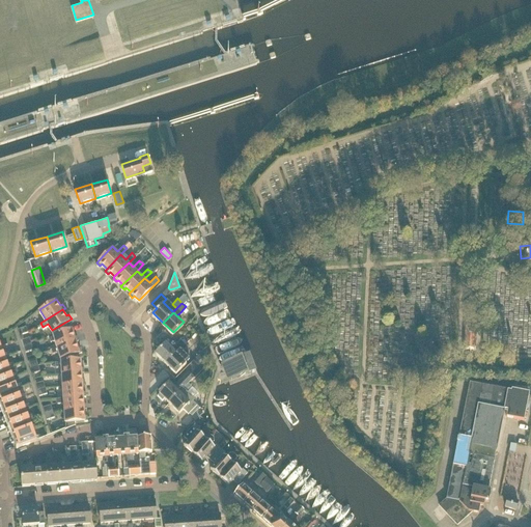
[(475,325),(466,324),(465,347),(474,347),(475,325)]
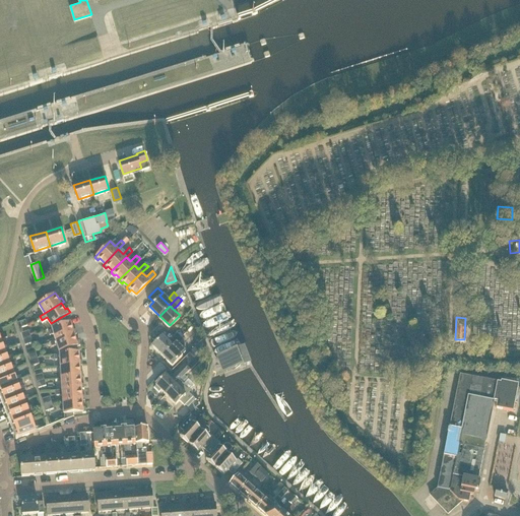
[(17,320),(19,326),(27,324),(25,318),(17,320)]
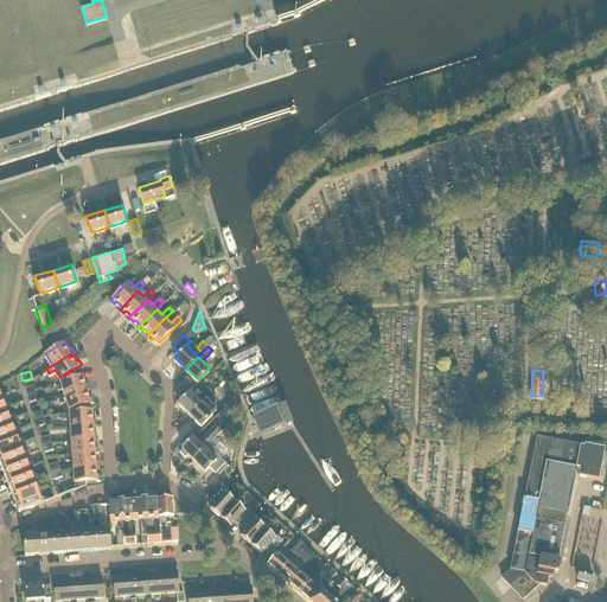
[(61,382),(65,395),(87,388),(87,389),(90,388),(88,382),(85,383),(82,375),(61,382)]
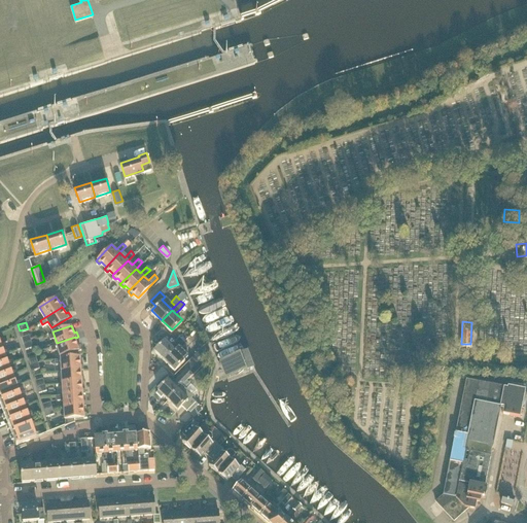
[(24,342),(31,339),(30,333),(22,336),(24,342)]
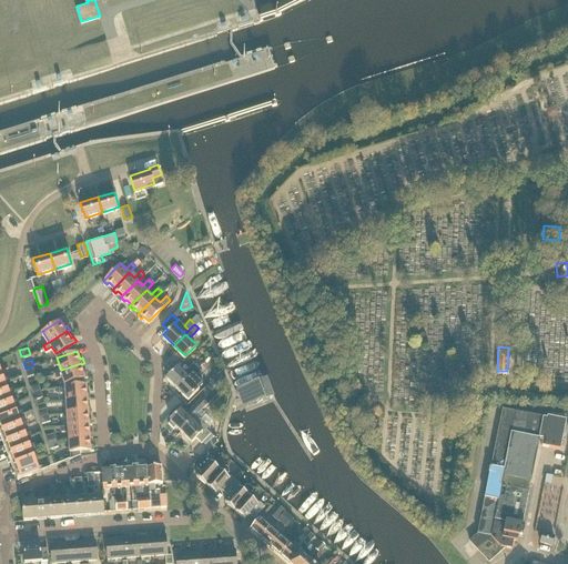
[(203,361),(198,365),(203,371),(208,365),(203,361)]
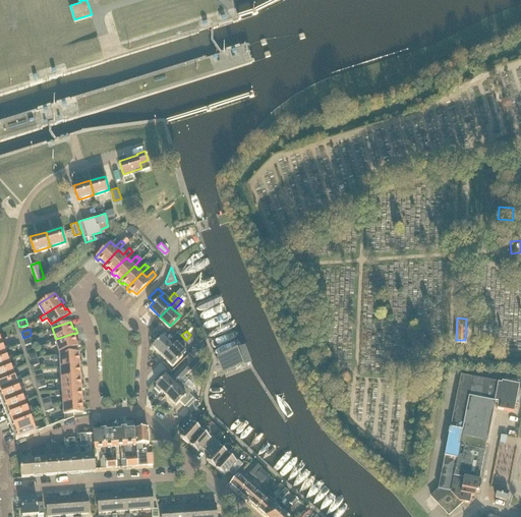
[(172,337),(176,341),(181,335),(178,332),(172,337)]
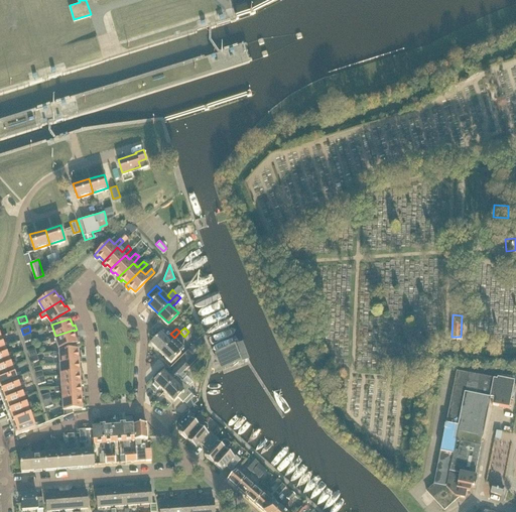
[(76,337),(74,331),(74,330),(55,336),(58,348),(80,341),(79,337),(76,337)]
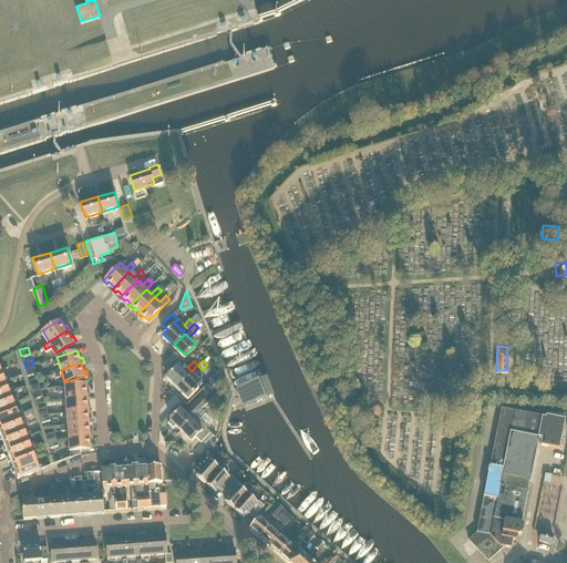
[(33,365),(26,368),(28,375),(35,371),(33,365)]
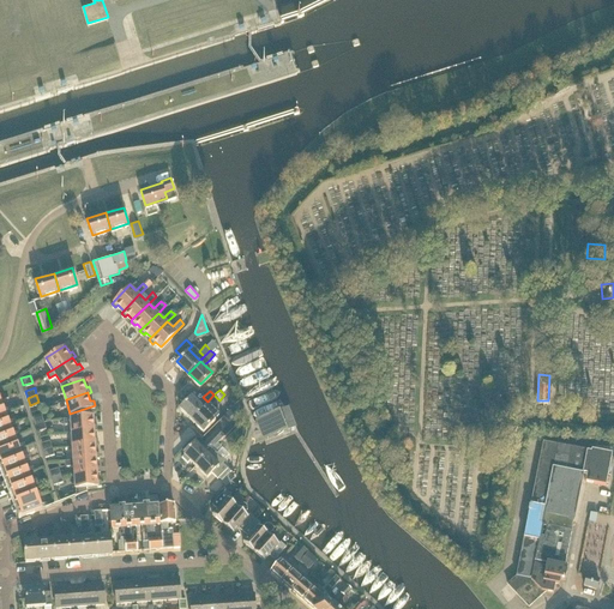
[(204,405),(192,395),(180,406),(192,417),(204,405)]
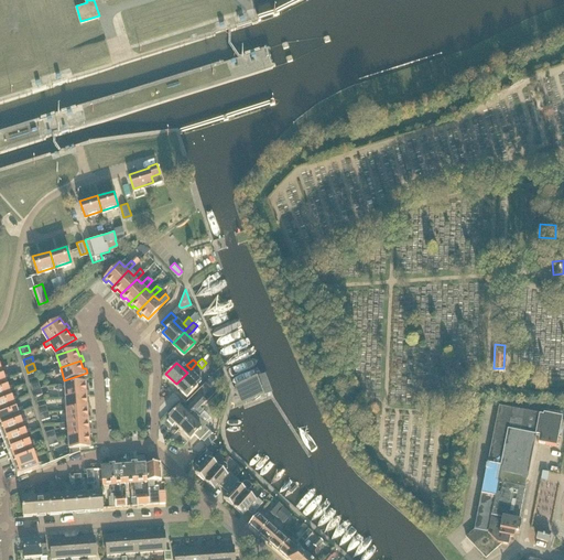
[(176,384),(187,395),(198,384),(202,379),(196,373),(202,368),(196,363),(191,369),(187,373),(176,384)]
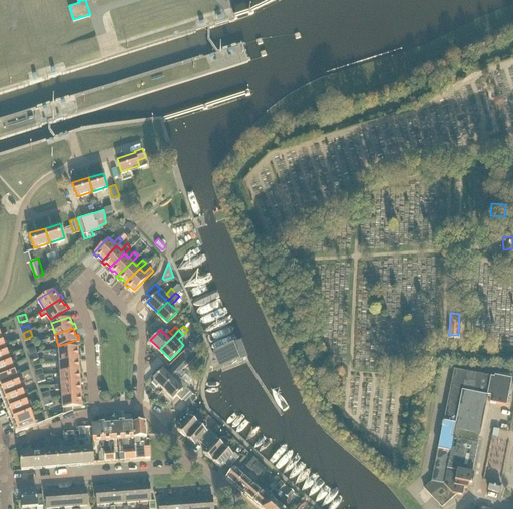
[(195,337),(186,346),(191,351),(200,342),(195,337)]
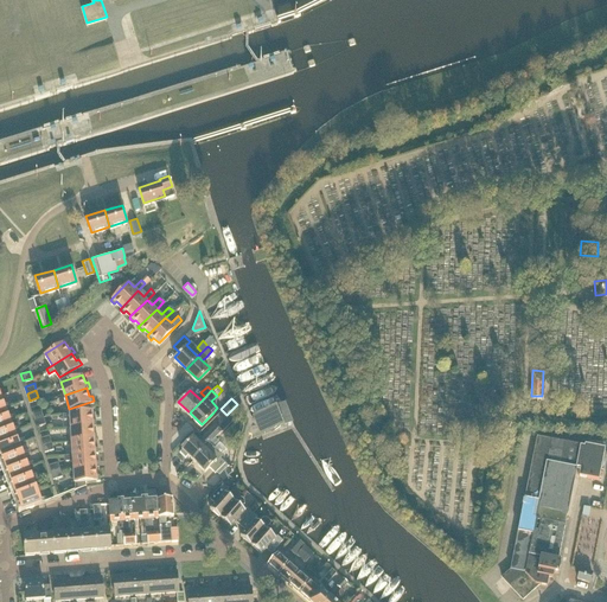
[(292,421),(283,401),(254,414),(260,428),(281,420),(282,424),(292,421)]
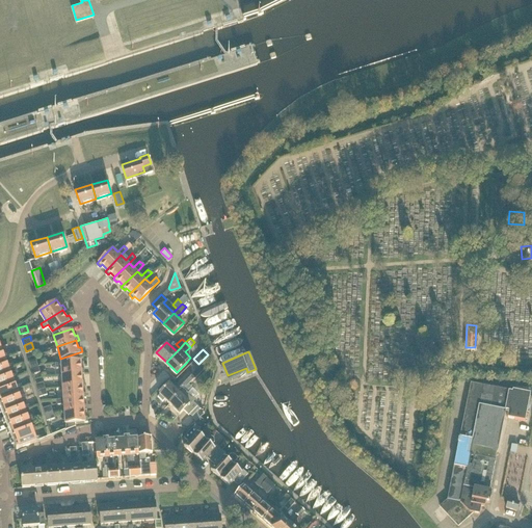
[(30,366),(38,364),(36,358),(28,360),(30,366)]
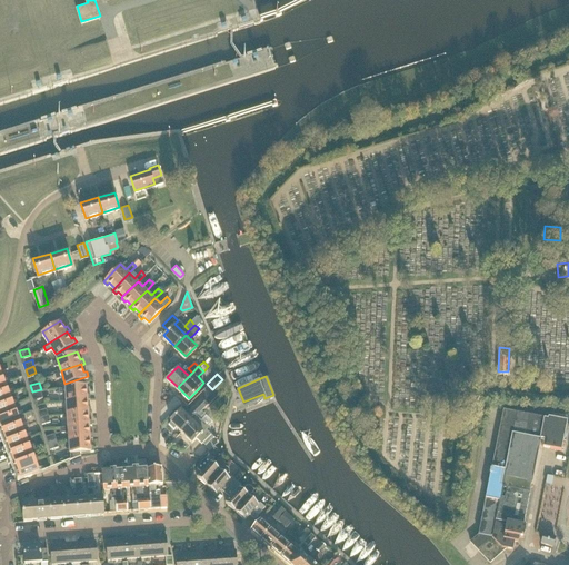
[(67,399),(88,397),(90,397),(90,393),(87,393),(87,384),(59,386),(59,392),(66,392),(67,399)]
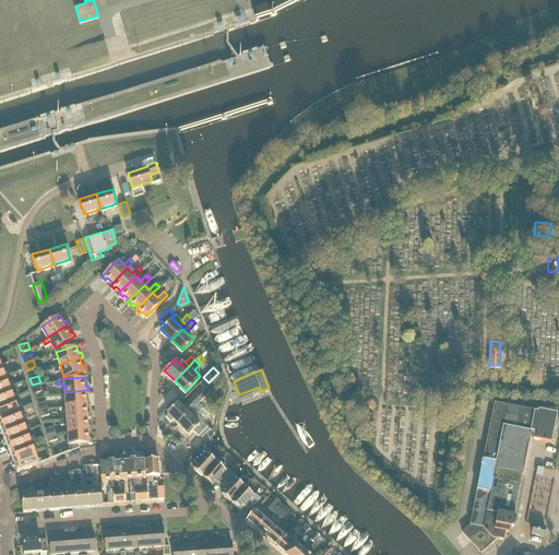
[(40,382),(32,385),(34,391),(43,389),(40,382)]
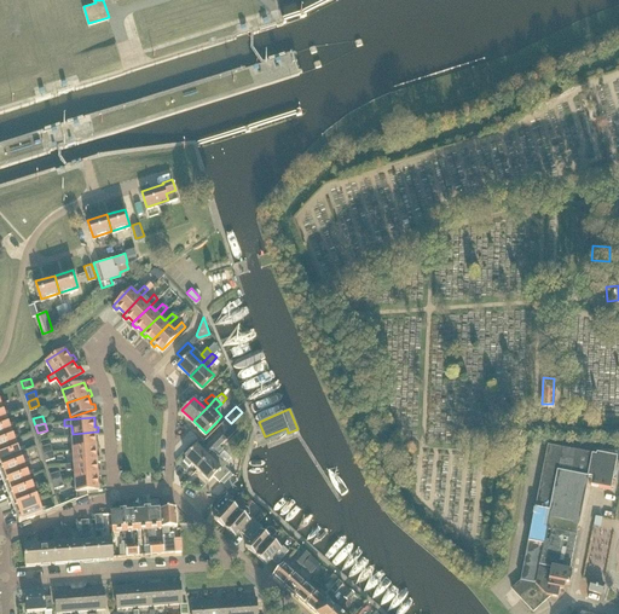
[(10,426),(0,429),(0,442),(15,438),(10,426)]
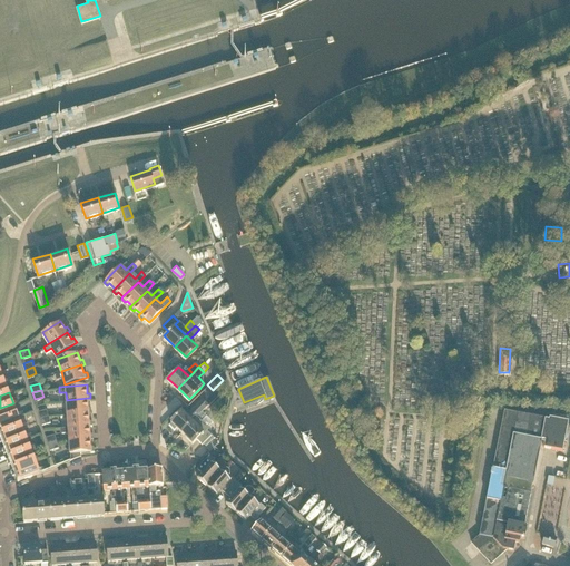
[(67,412),(88,411),(91,411),(91,406),(88,406),(88,398),(67,400),(67,412)]
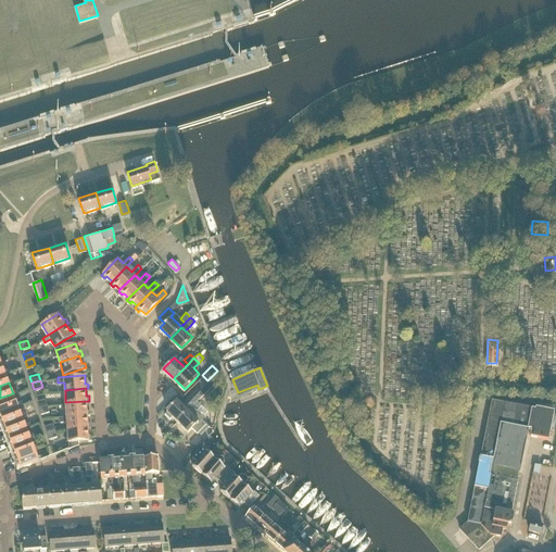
[(174,416),(177,419),(203,393),(198,388),(185,400),(186,401),(182,403),(177,398),(166,409),(167,410),(165,413),(171,418),(174,416)]
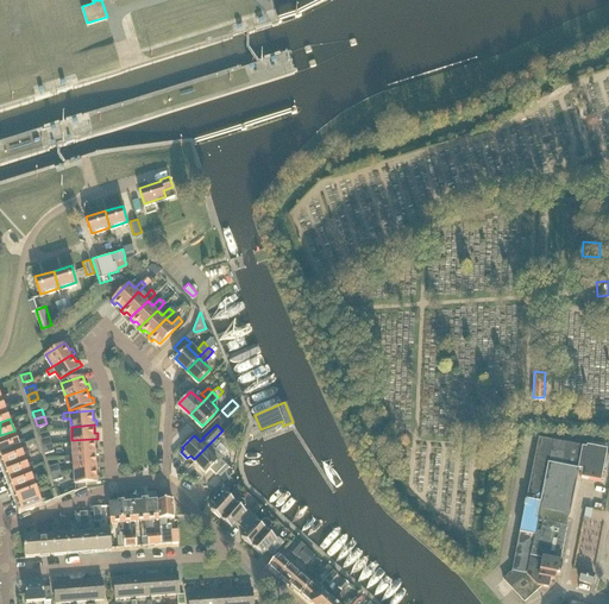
[(0,450),(19,442),(14,431),(0,435),(0,450)]
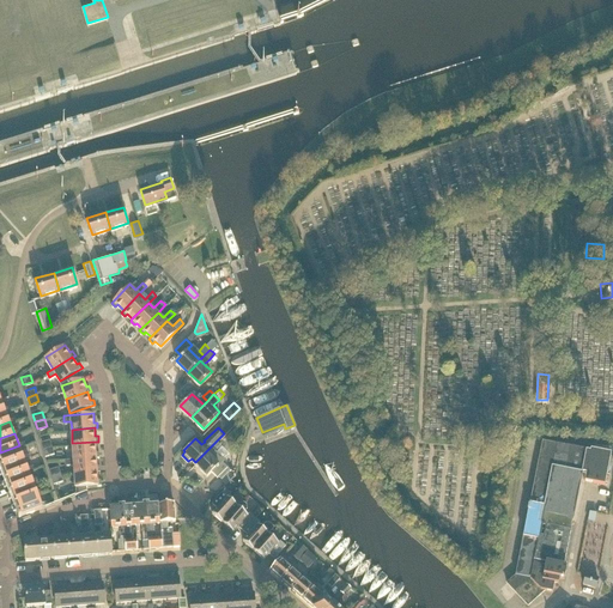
[(43,448),(53,445),(50,438),(41,441),(43,448)]
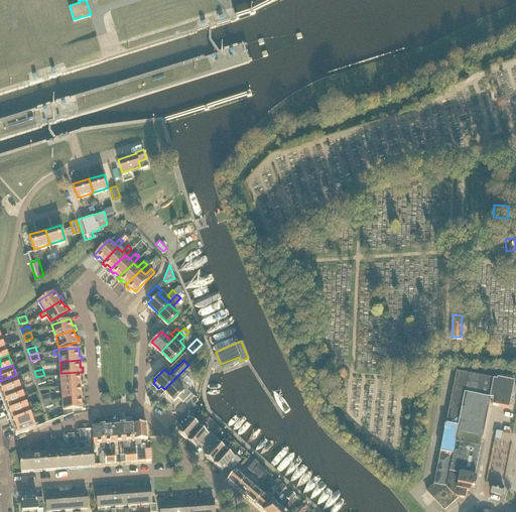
[(434,482),(426,489),(434,497),(444,507),(457,495),(465,496),(466,489),(470,489),(471,485),(475,486),(477,475),(475,474),(482,435),(490,395),(493,396),(492,402),(509,406),(514,379),(497,376),(497,378),(493,377),(494,376),(457,369),(434,482)]
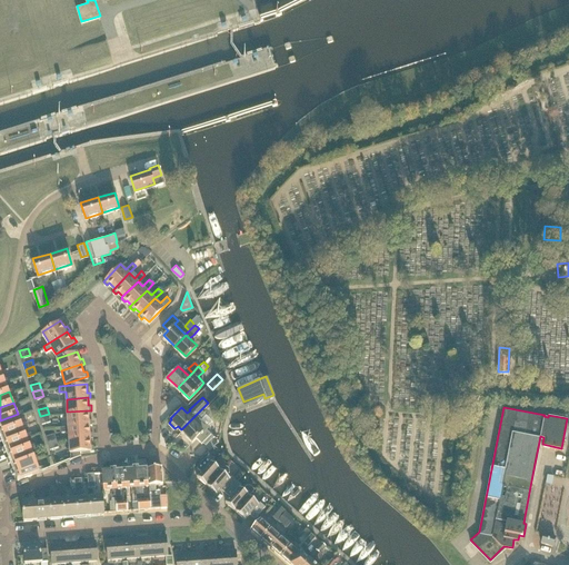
[(206,413),(202,409),(181,429),(192,440),(197,436),(202,442),(211,432),(206,426),(207,425),(200,418),(206,413)]
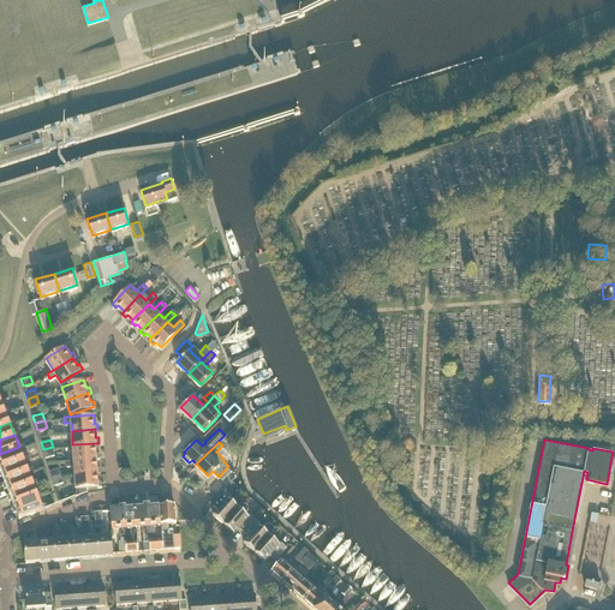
[(73,459),(96,458),(100,456),(100,452),(96,452),(95,443),(72,444),(73,459)]
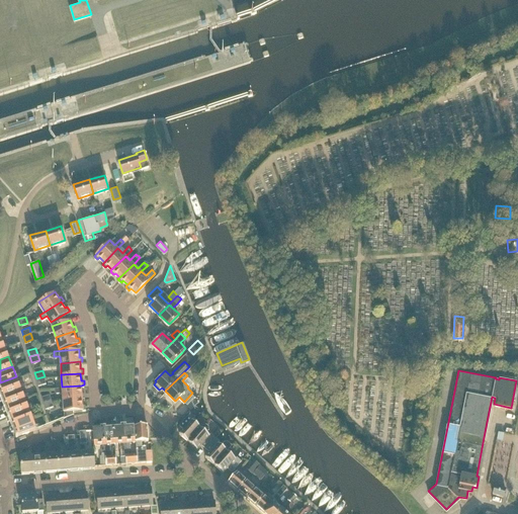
[(16,376),(0,382),(0,394),(20,387),(16,376)]
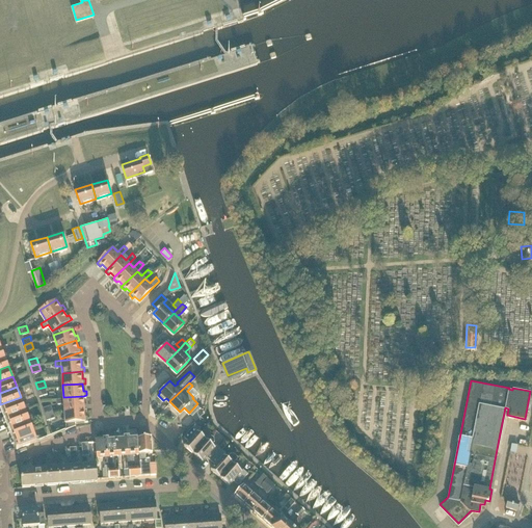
[(46,387),(37,389),(40,395),(48,393),(46,387)]
